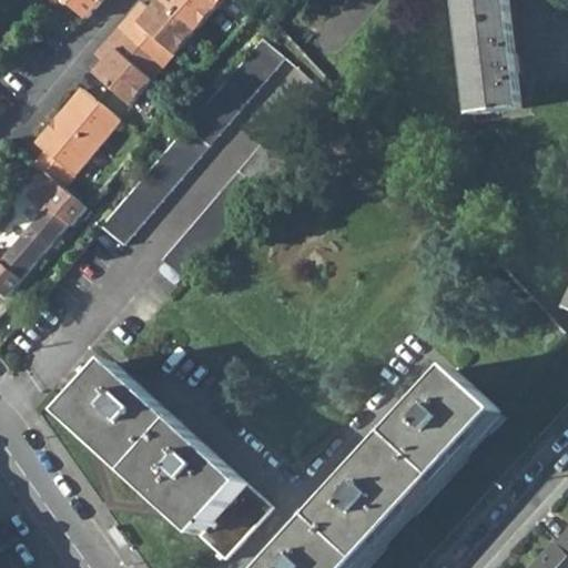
[(66,0),(73,8),(87,18),(101,0),(66,0)]
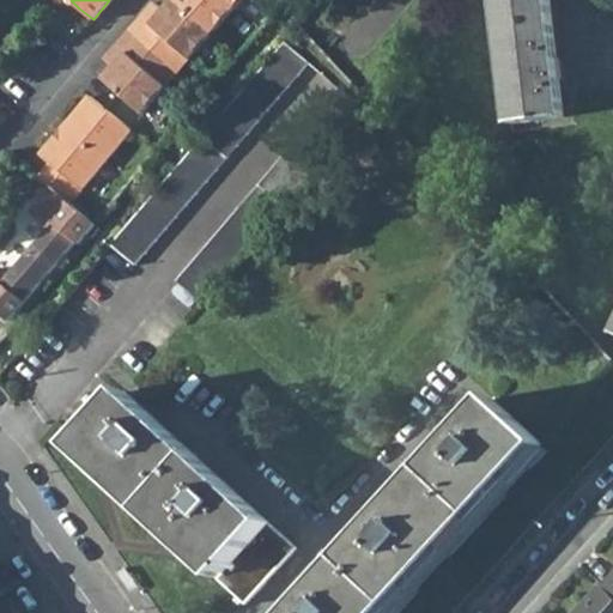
[(212,31),(176,0),(174,0),(165,11),(155,1),(129,30),(177,72),(212,31)]
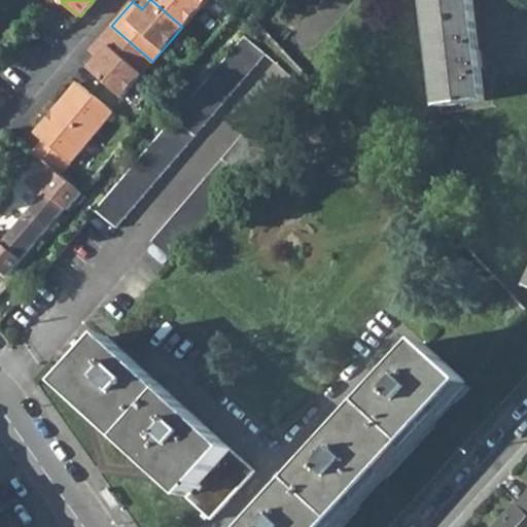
[(204,0),(151,0),(182,27),(204,0)]
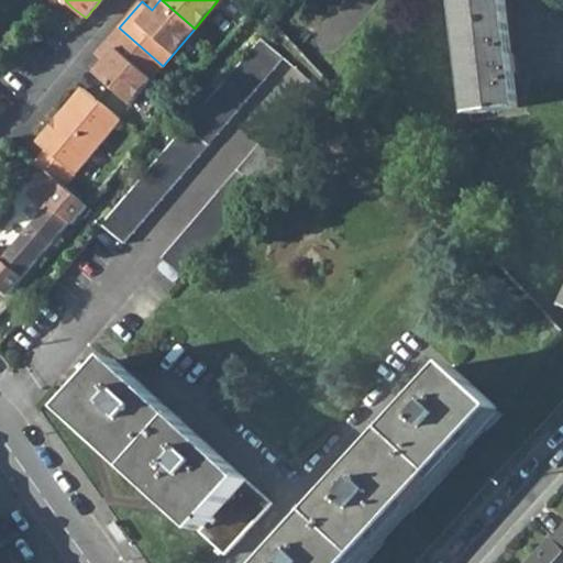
[(454,0),(468,113),(516,108),(511,70),(514,69),(511,55),(509,55),(501,0),(454,0)]
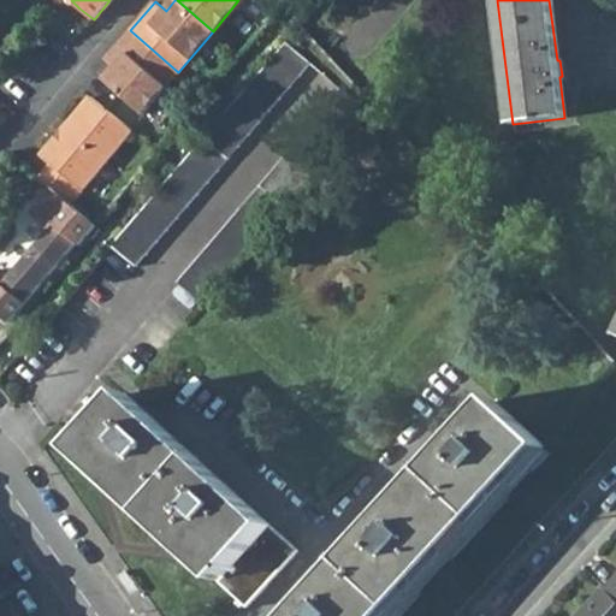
[(143,114),(178,72),(130,30),(106,59),(116,69),(104,81),(118,93),(143,114)]
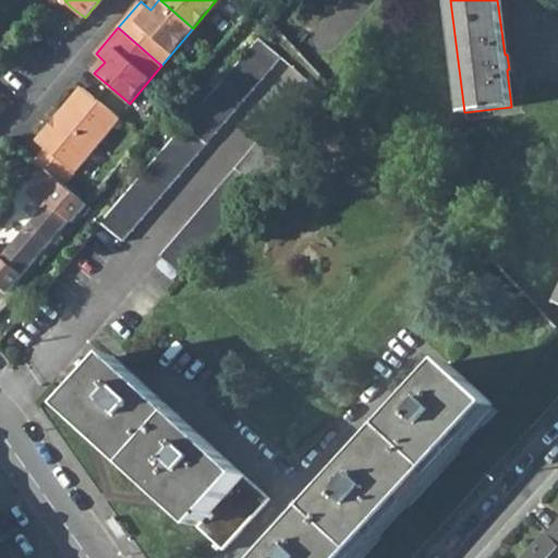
[(100,221),(122,239),(279,55),(258,37),(101,219),(100,221)]
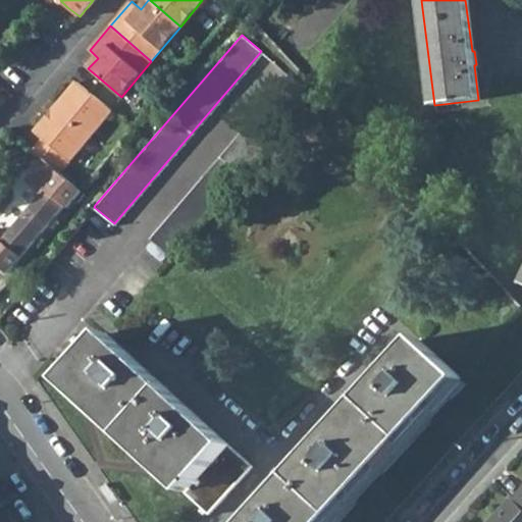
[(150,240),(170,256),(309,92),(289,74),(150,240)]
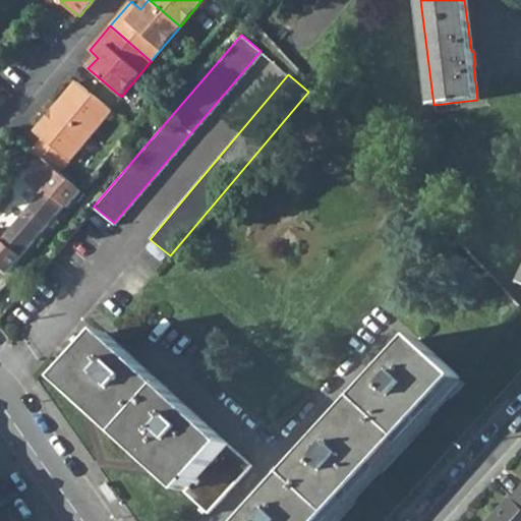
[(70,162),(112,111),(89,91),(77,80),(35,131),(44,139),(34,151),(43,159),(57,170),(66,159),(70,162)]
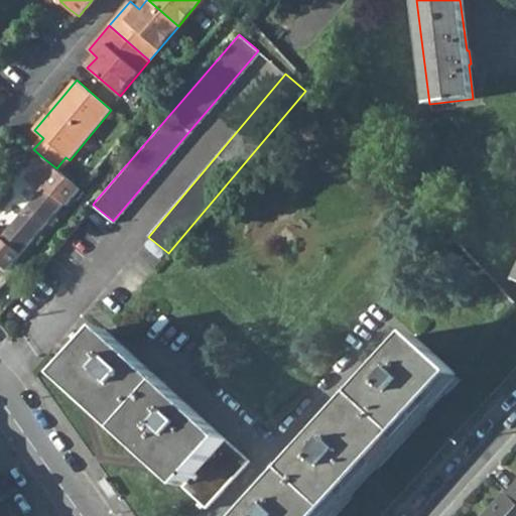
[(21,255),(63,204),(67,207),(80,189),(58,170),(56,168),(42,157),(26,177),(41,190),(2,237),(21,255)]
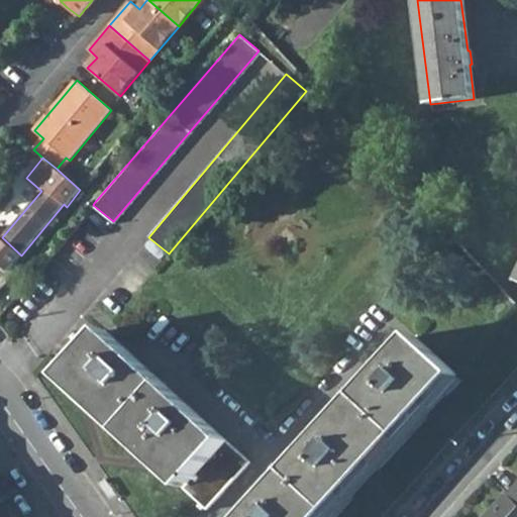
[(0,239),(0,265),(7,272),(21,255),(2,237),(0,239)]
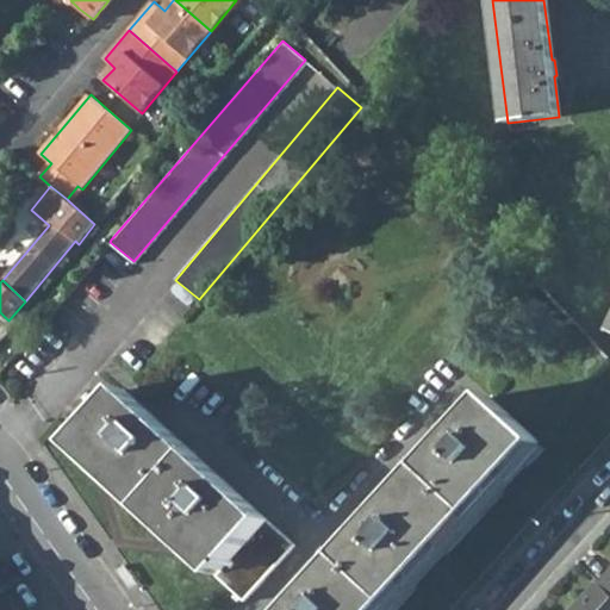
[(192,567),(222,593),(273,535),(101,378),(55,429),(199,560),(192,567)]
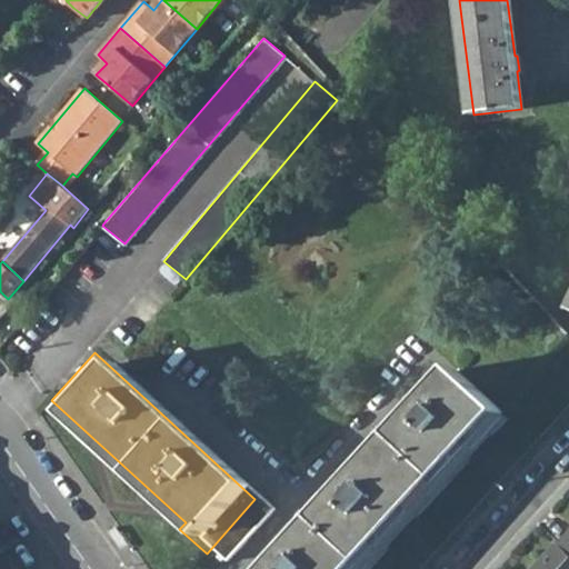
[(278,568),(361,568),(501,416),(457,373),(278,568)]
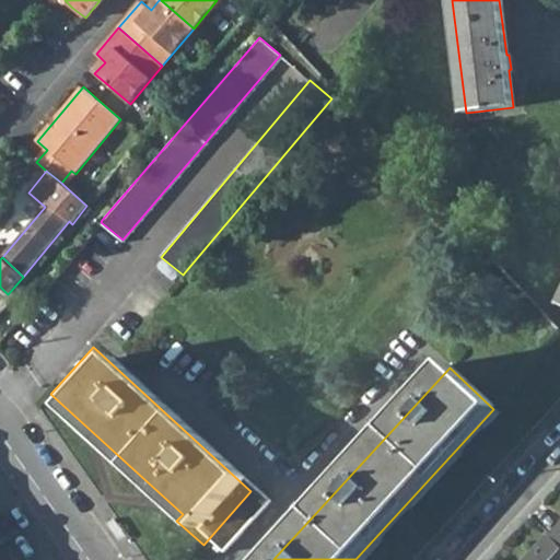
[(127,537),(114,516),(108,520),(105,523),(118,543),(127,537)]
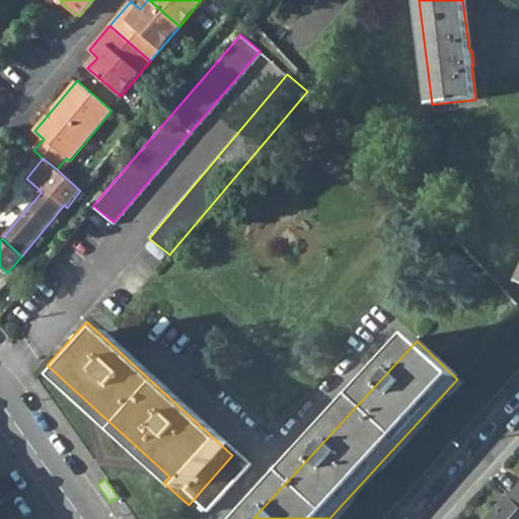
[(518,518),(518,501),(512,495),(510,494),(487,518),(518,518)]
